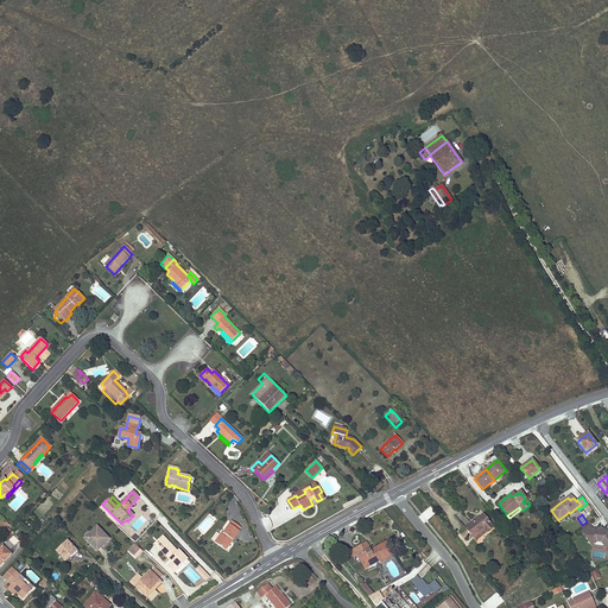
[(474,521),(466,529),(473,537),(483,529),(487,532),(493,527),(483,515),(477,519),(474,521)]
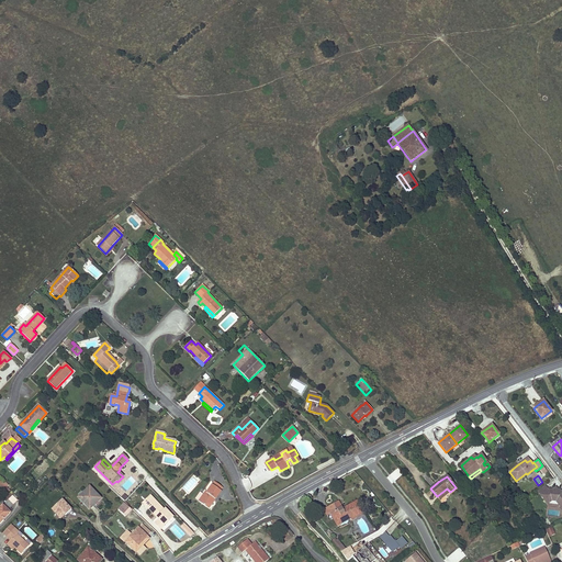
[(199,502),(206,507),(213,498),(215,499),(221,492),(220,491),(222,487),(214,482),(212,485),(206,493),(205,492),(203,495),(199,502)]
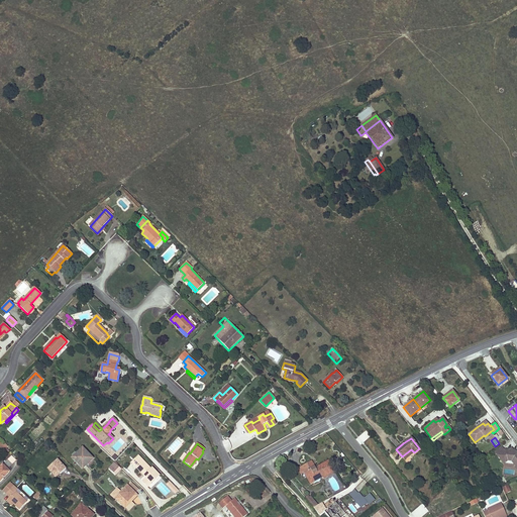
[(511,449),(509,451),(505,450),(504,451),(501,447),(495,452),(504,464),(508,461),(512,461),(514,466),(516,469),(516,456),(513,452),(511,449)]
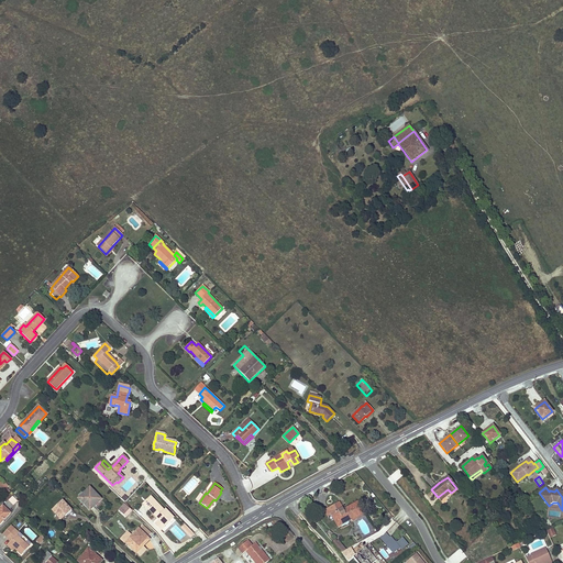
[(84,495),(80,497),(79,499),(89,510),(95,506),(94,505),(99,499),(89,488),(84,495)]
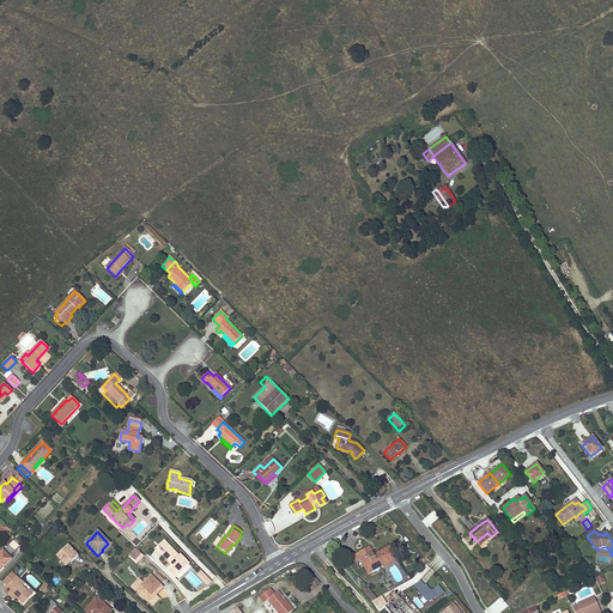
[(487,533),(477,541),(479,545),(491,536),(487,533)]
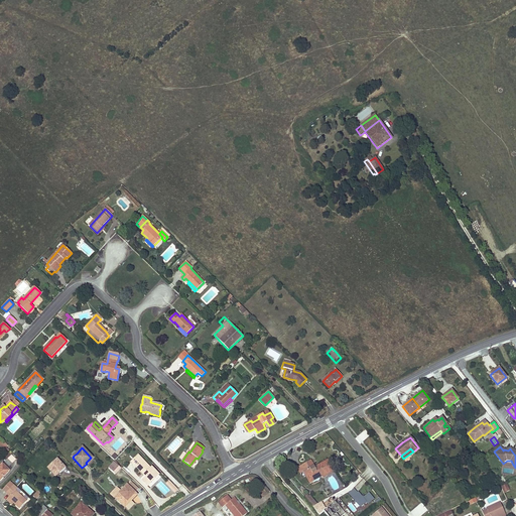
[(16,460),(12,456),(5,462),(10,466),(16,460)]
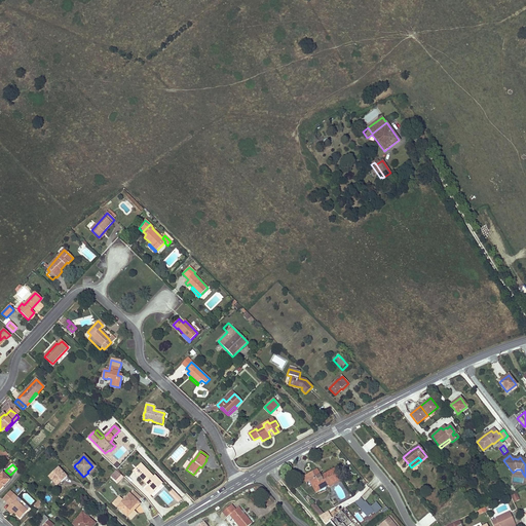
[(159,481),(155,477),(154,478),(141,464),(134,471),(145,483),(146,482),(148,484),(147,485),(149,487),(145,490),(150,495),(158,488),(155,484),(159,481)]
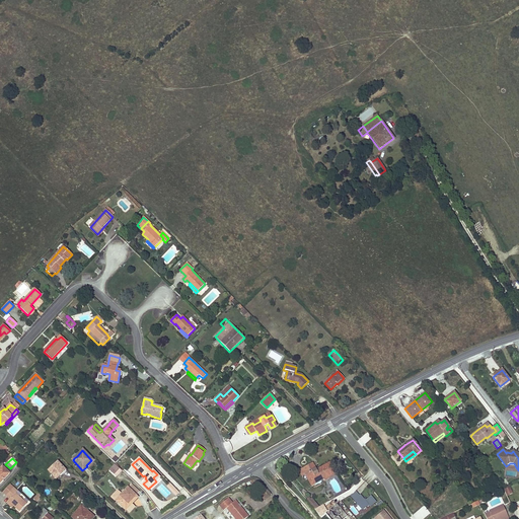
[(60,474),(60,473),(64,469),(58,462),(49,471),(56,478),(60,474)]
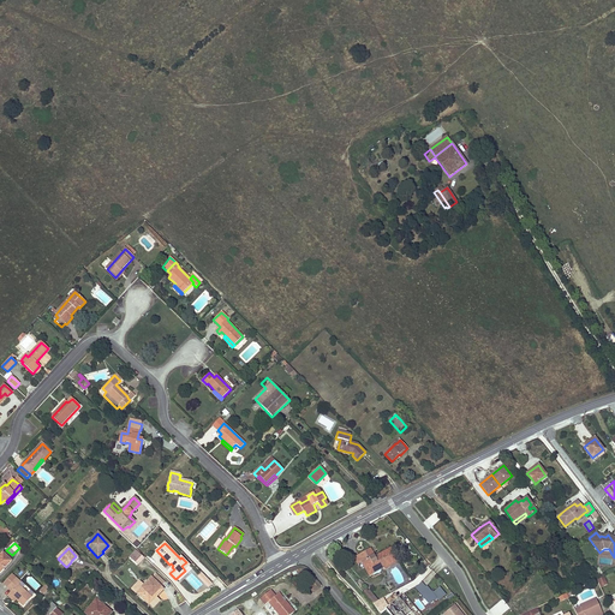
[(370,548),(358,555),(362,562),(364,561),(370,572),(382,565),(383,567),(398,559),(390,548),(377,555),(378,557),(376,559),(375,556),(370,548)]
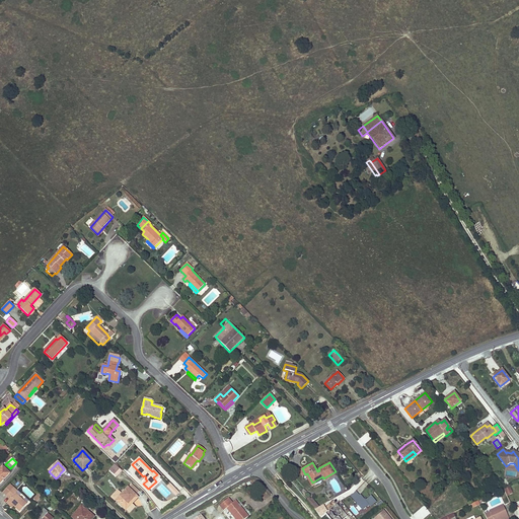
[(122,470),(115,464),(109,470),(116,476),(122,470)]
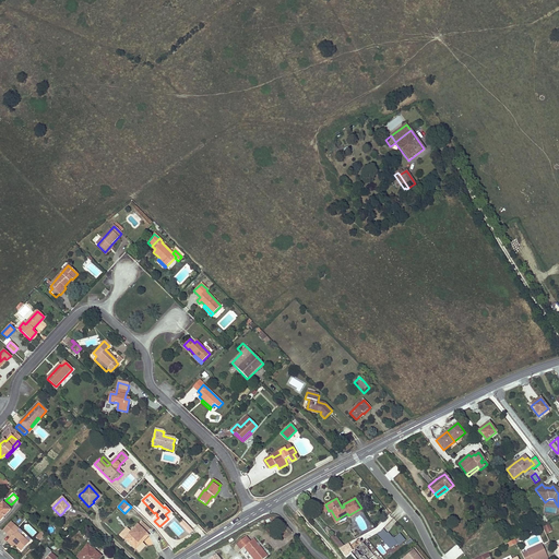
[(3,503),(0,506),(0,521),(10,510),(12,508),(6,502),(3,504),(3,503)]
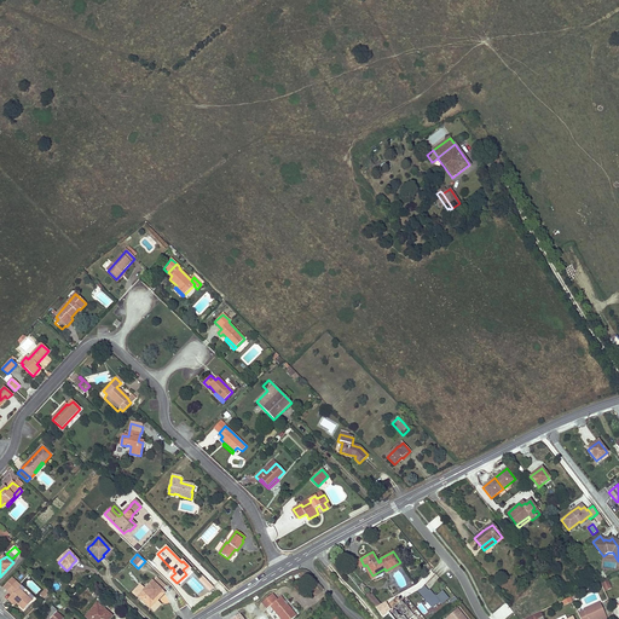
[(400,562),(386,571),(387,573),(401,565),(400,562)]
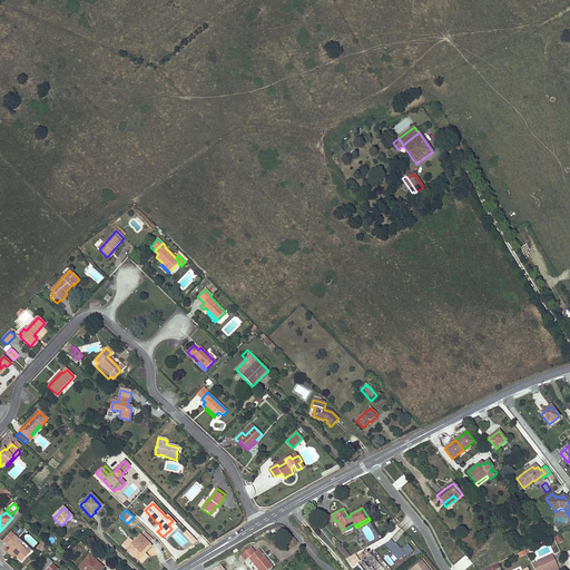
[(343,530),(341,531),(342,533),(355,526),(354,523),(343,530)]
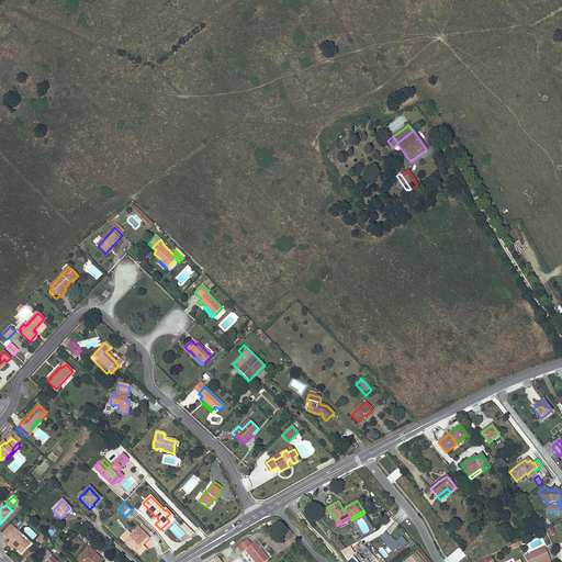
[(194,534),(184,524),(181,527),(191,538),(194,534)]
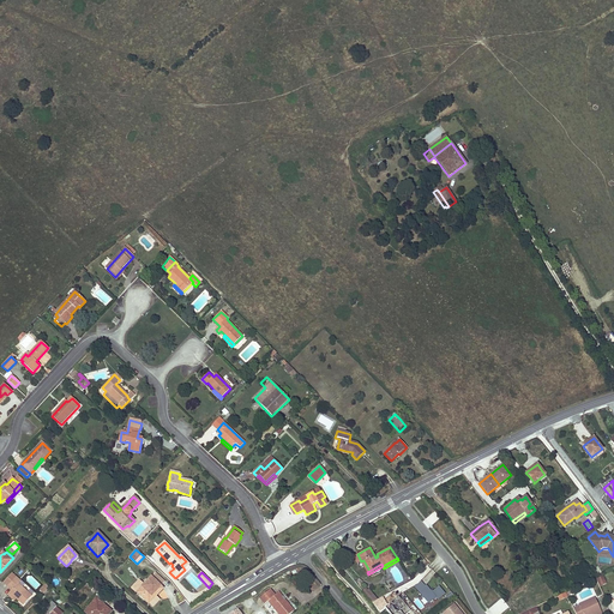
[(16,599),(23,606),(31,596),(18,584),(20,581),(12,573),(5,579),(8,584),(7,585),(11,590),(8,593),(16,599)]
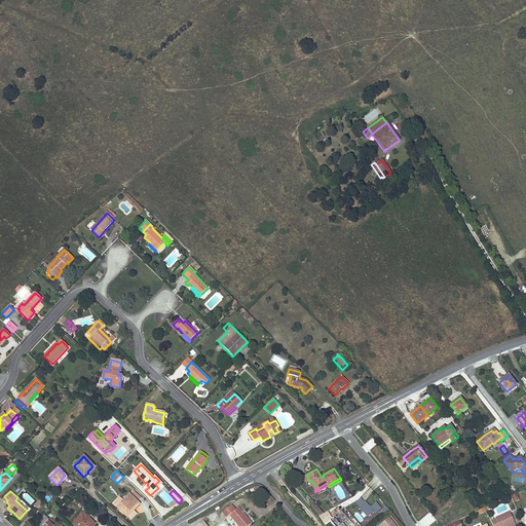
[(132,513),(130,511),(138,502),(141,499),(133,491),(123,501),(117,508),(127,517),(132,513)]
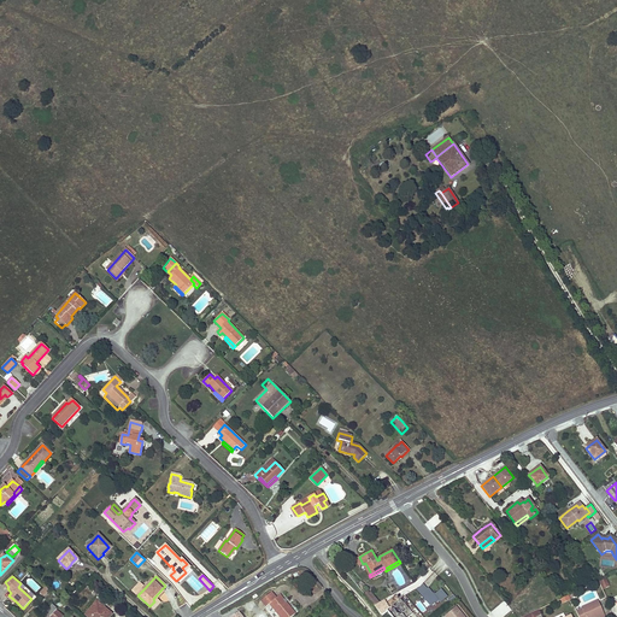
[(137,595),(145,588),(140,583),(133,591),(137,595)]
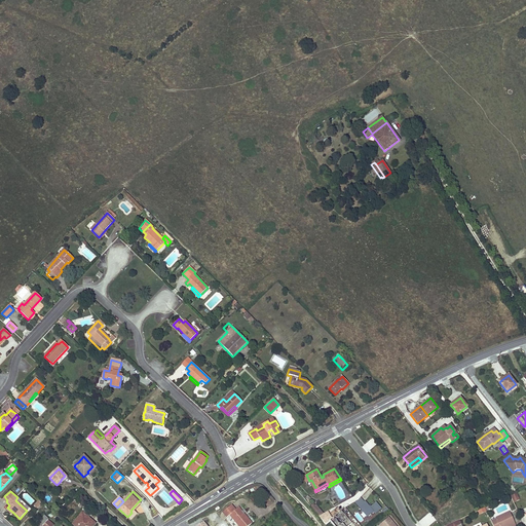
[(370,505),(366,501),(365,502),(362,498),(355,502),(367,518),(373,514),(374,513),(375,512),(380,508),(377,502),(371,506),(370,505)]
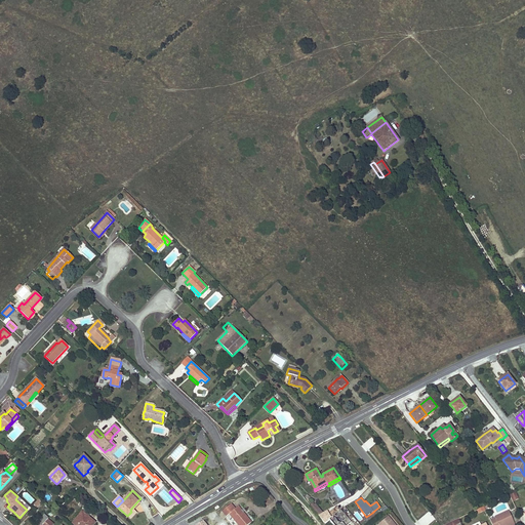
[(139,503),(137,501),(130,510),(131,512),(127,516),(130,520),(136,513),(133,510),(139,503)]
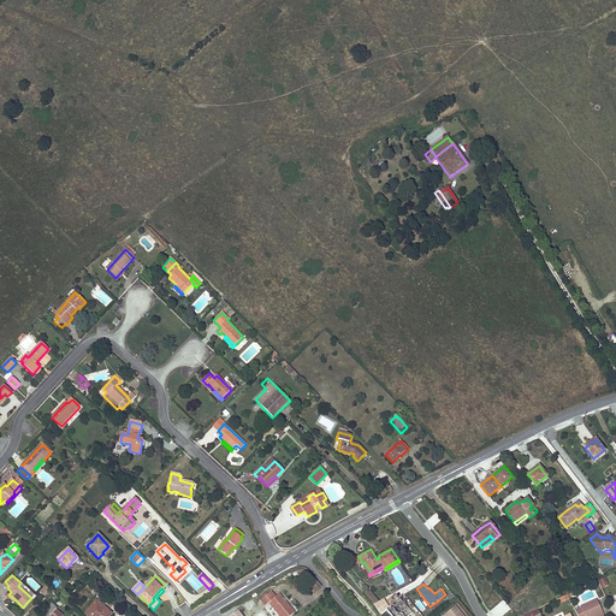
[(280,598),(282,598),(279,594),(276,598),(271,592),(261,600),(266,606),(270,603),(279,615),(289,615),(294,612),(286,603),(285,604),(280,598)]
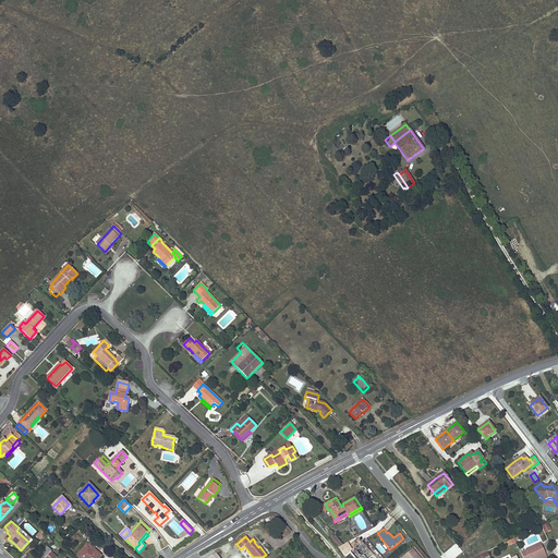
[(342,544),(336,536),(331,540),(338,547),(342,544)]
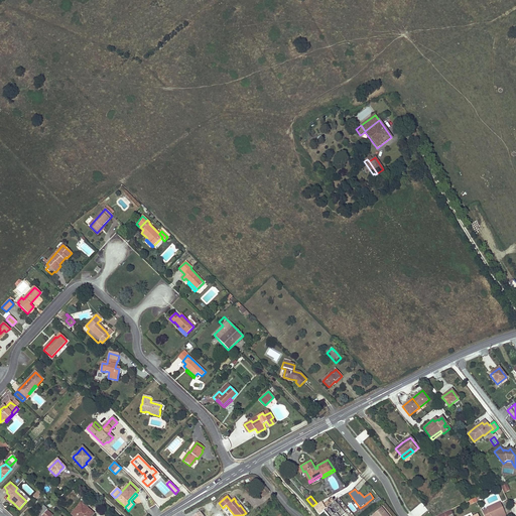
[(71,514),(73,515),(88,515),(90,514),(85,510),(87,508),(89,505),(84,500),(71,514)]
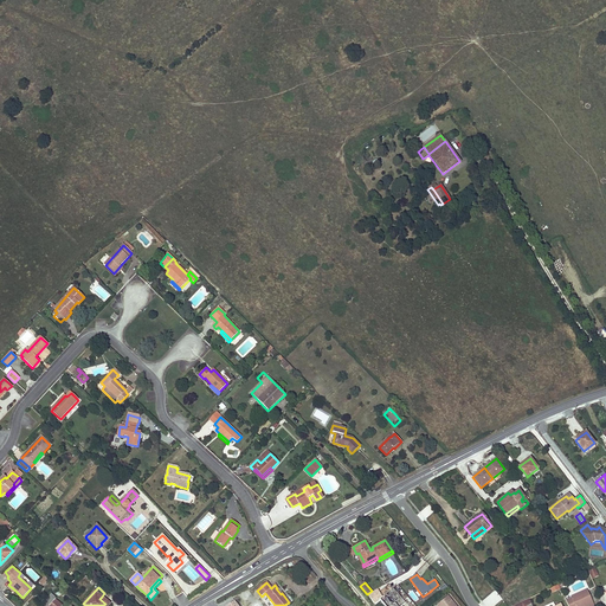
[(393,588),(380,599),(386,605),(392,605),(394,605),(395,605),(401,605),(406,603),(403,598),(393,588)]
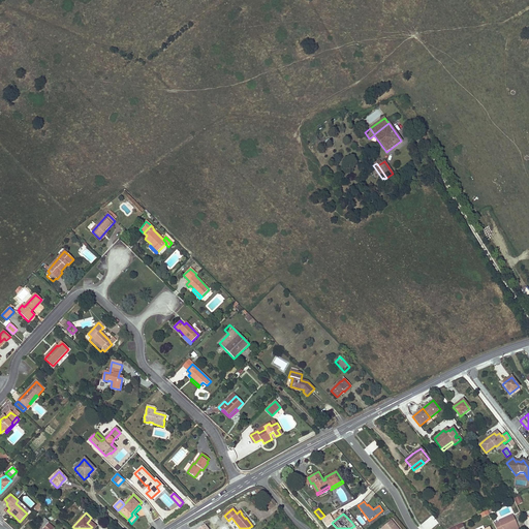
[(519,528),(517,524),(512,516),(498,522),(499,523),(494,525),(496,528),(509,528),(514,528),(519,528)]
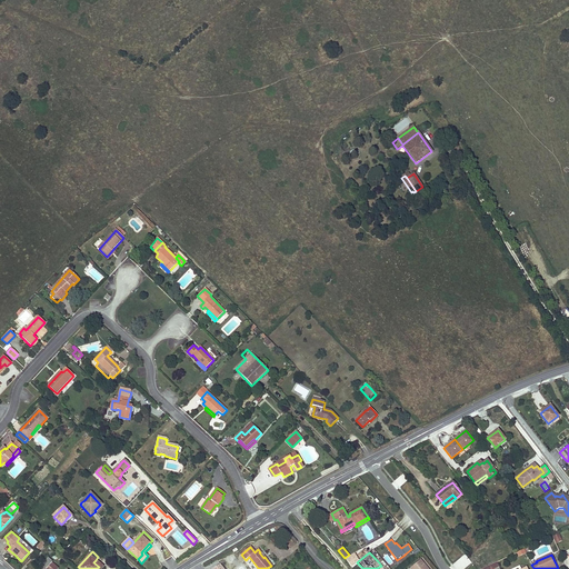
[(42,566),(45,568),(46,568),(52,563),(48,559),(42,566)]
